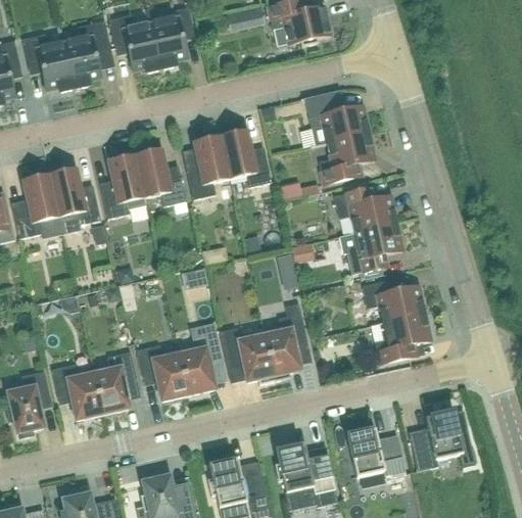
[(276,46),(288,44),(300,41),(301,46),(318,42),(317,37),(330,35),(324,6),(300,11),(297,0),(268,6),(276,46)]
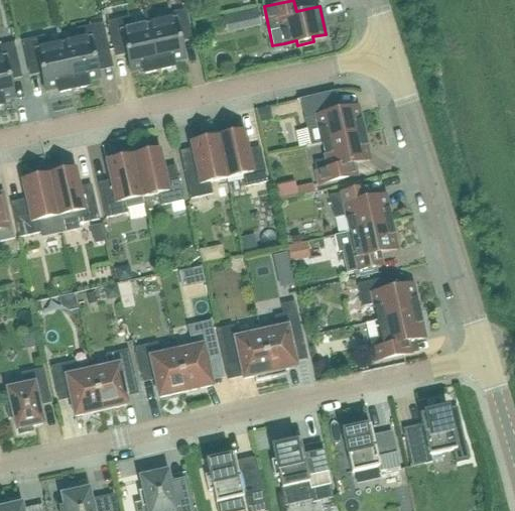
[(216,8),(214,1),(205,3),(207,11),(216,8)]
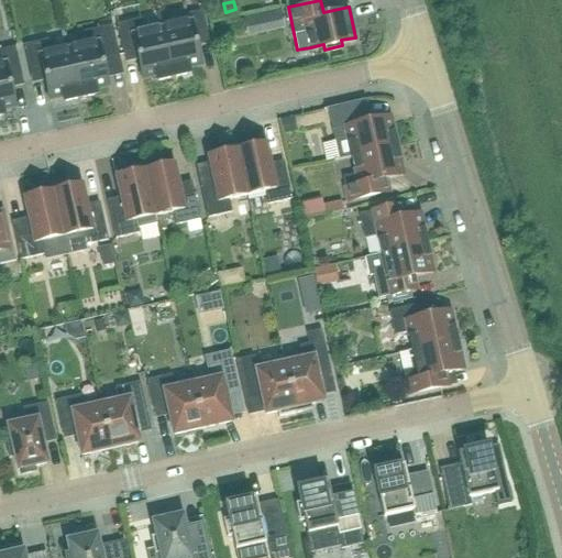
[(162,24),(173,74),(188,70),(187,66),(200,63),(195,37),(208,34),(202,8),(188,11),(190,18),(162,24)]
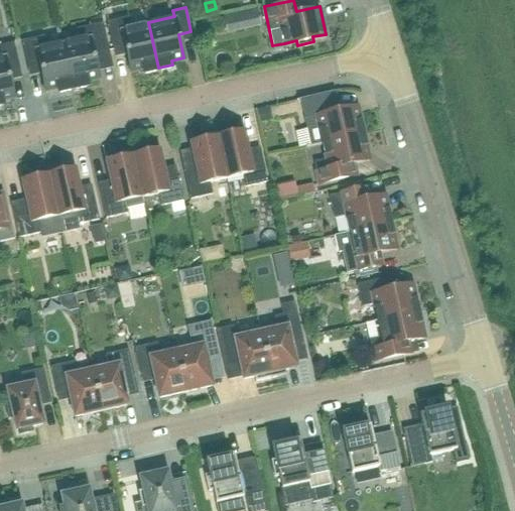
[(158,68),(148,22),(131,26),(129,14),(107,19),(114,48),(125,46),(130,70),(142,67),(143,72),(158,68)]
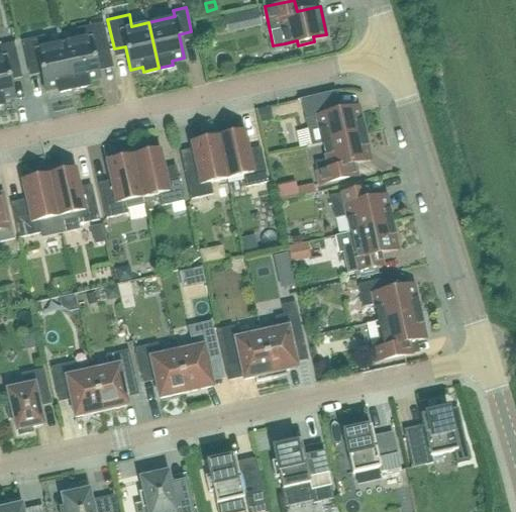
[(63,41),(73,87),(88,84),(87,80),(99,77),(94,54),(109,49),(103,20),(77,26),(80,38),(63,41)]
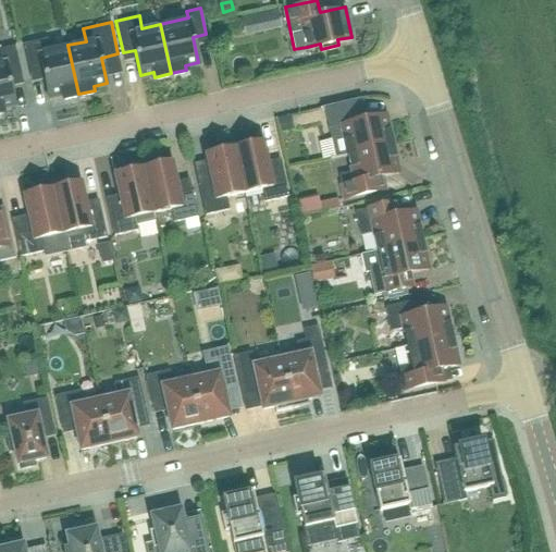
[(78,94),(68,45),(50,49),(47,36),(23,41),(31,74),(42,71),(49,96),(62,93),(63,98),(78,94)]
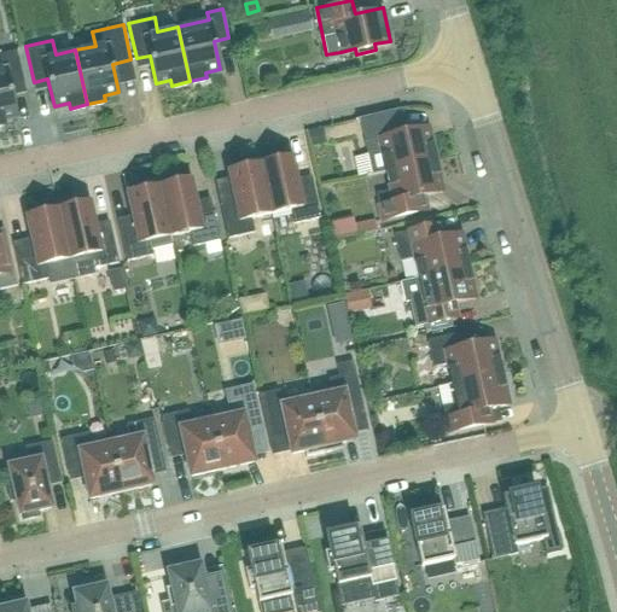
[(0,123),(3,123),(1,118),(16,115),(10,87),(24,83),(16,48),(0,51),(0,123)]
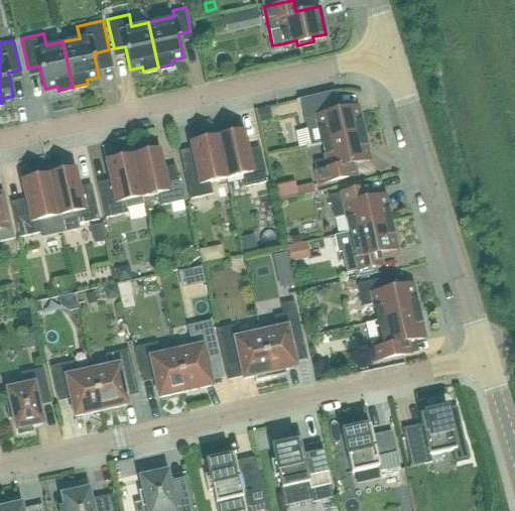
[(332,98),(301,104),(306,126),(310,143),(323,140),(363,131),(357,104),(334,109),(332,98)]
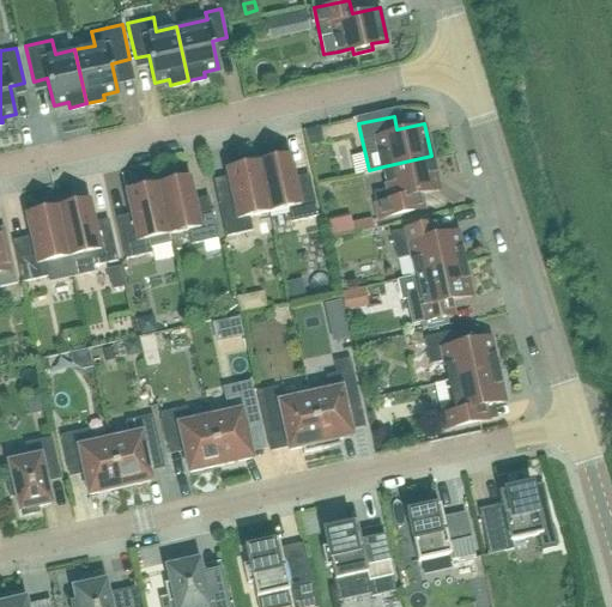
[(258,159),(268,208),(288,205),(291,218),(317,212),(310,177),(296,181),(290,153),(258,159)]
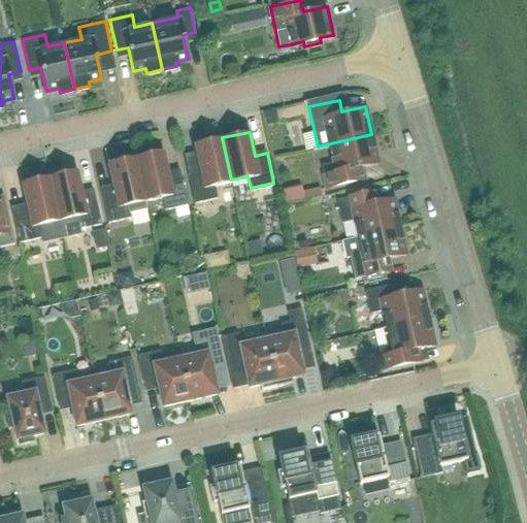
[(377,161),(371,134),(330,143),(333,160),(322,163),(326,186),(357,178),(354,167),(377,161)]
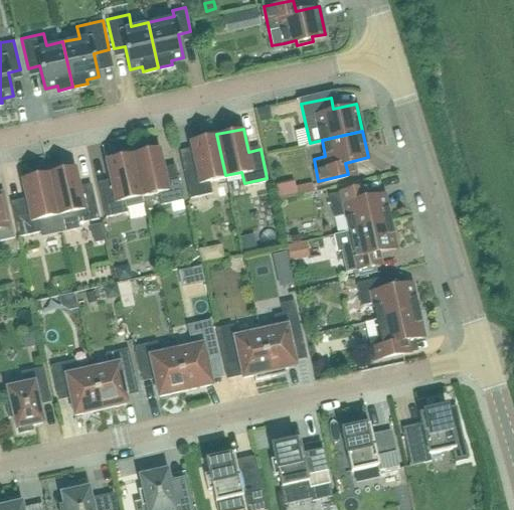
[(225,175),(216,134),(189,140),(195,164),(183,166),(189,196),(211,191),(209,179),(225,175)]
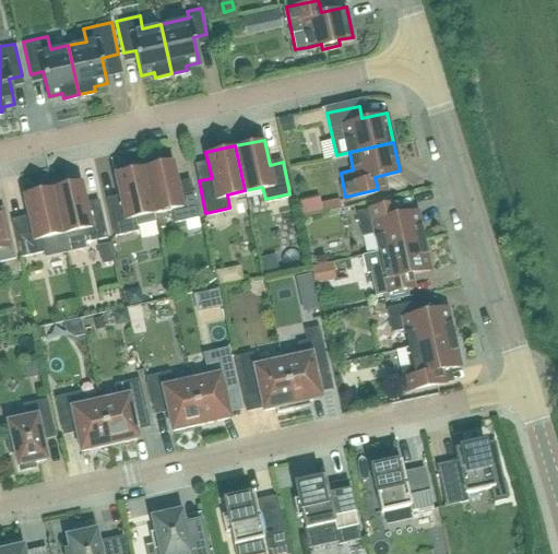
[(143,166),(154,211),(171,207),(174,220),(198,214),(191,183),(178,185),(173,160),(143,166)]
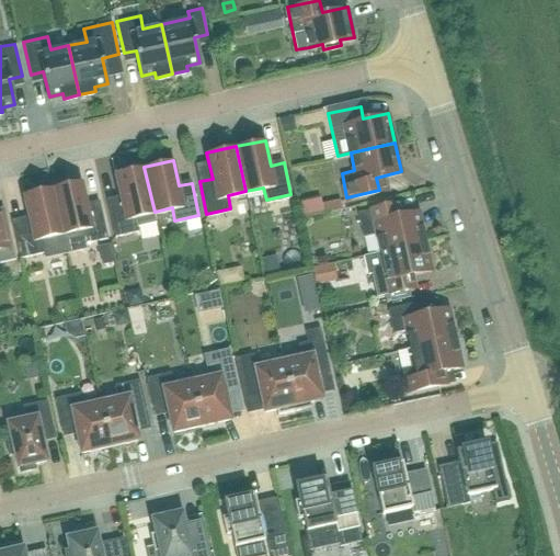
[(155,212),(144,167),(115,173),(121,199),(107,202),(115,234),(139,228),(136,216),(155,212)]
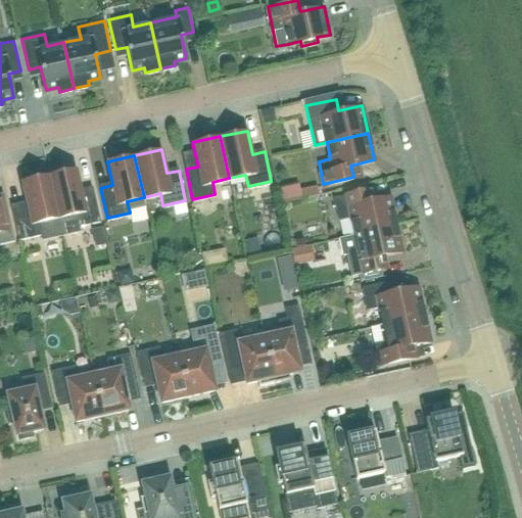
[(59,222),(61,232),(81,228),(80,224),(100,220),(93,190),(82,192),(76,169),(49,175),(59,222)]
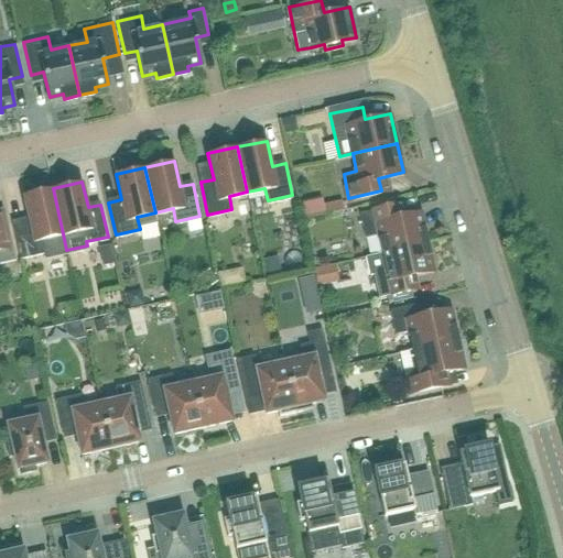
[(66,250),(64,239),(53,188),(23,195),(29,220),(12,223),(20,256),(42,251),(43,255),(66,250)]
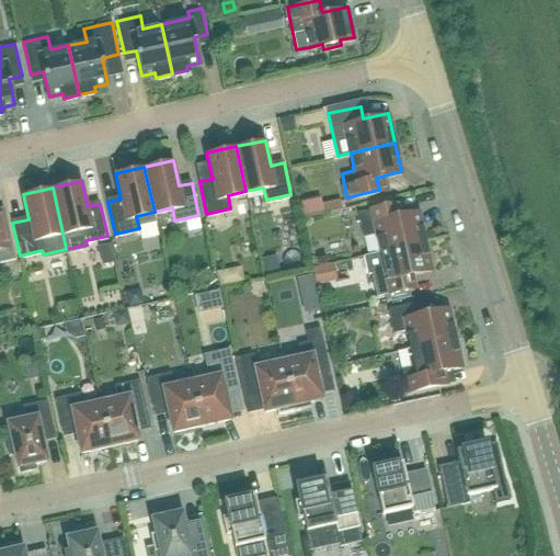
[(323,203),(297,206),(299,220),(324,217),(323,203)]
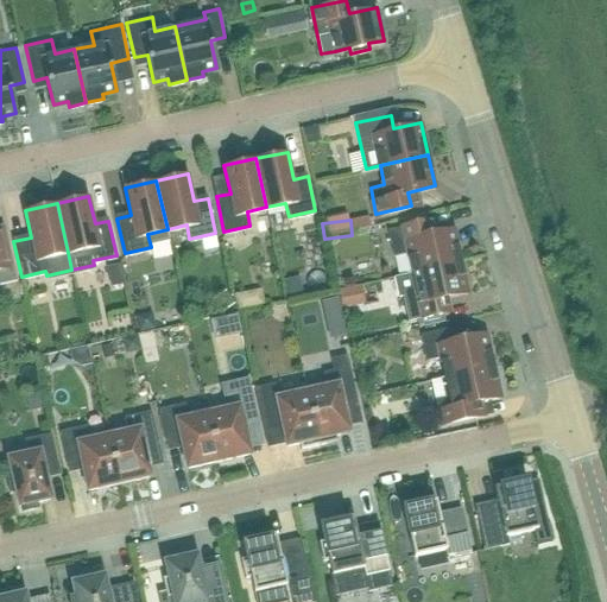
[(423,220),(389,227),(394,253),(408,251),(412,270),(461,259),(454,227),(427,234),(423,220)]
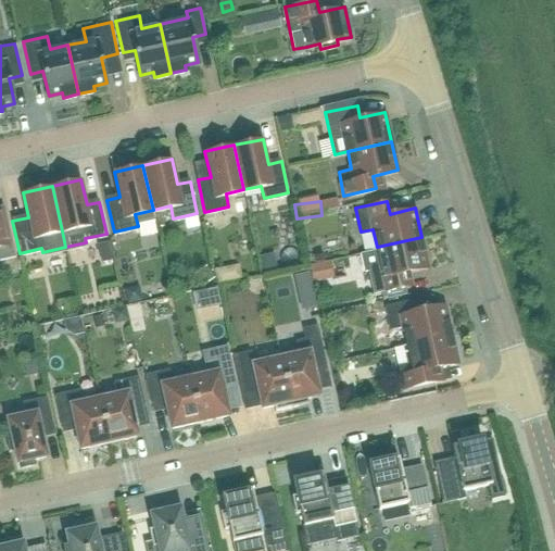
[(0,257),(15,254),(8,222),(0,223),(0,257)]
